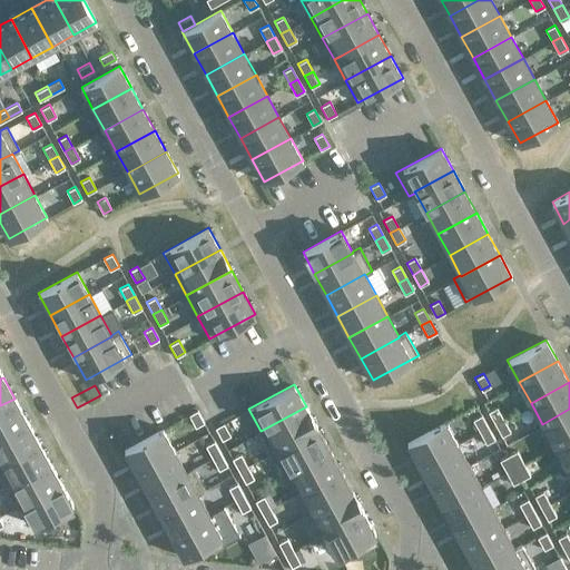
[(0,433),(26,420),(15,399),(0,405),(0,433)]
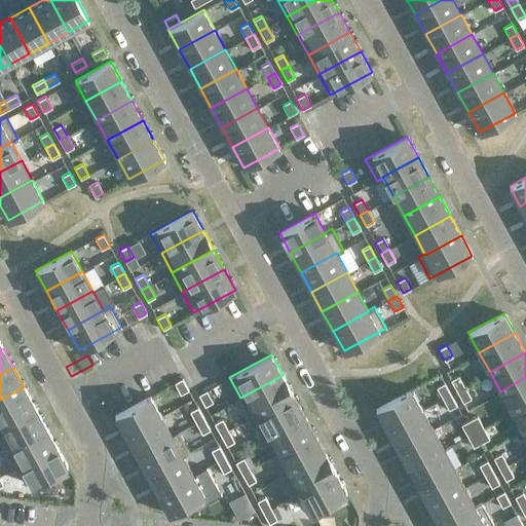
[(293,395),(283,375),(240,398),(251,417),(293,395)]
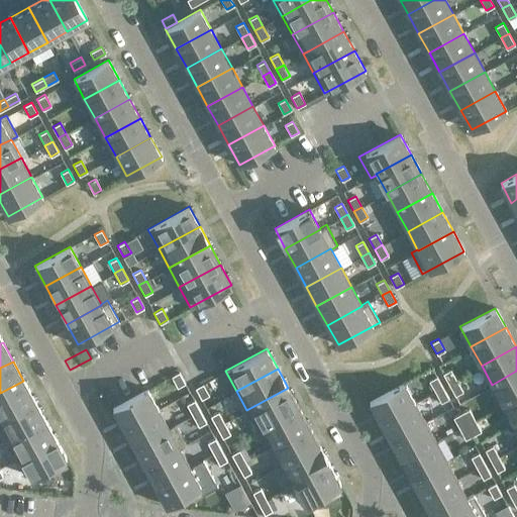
[(449,369),(442,373),(448,384),(455,380),(449,369)]
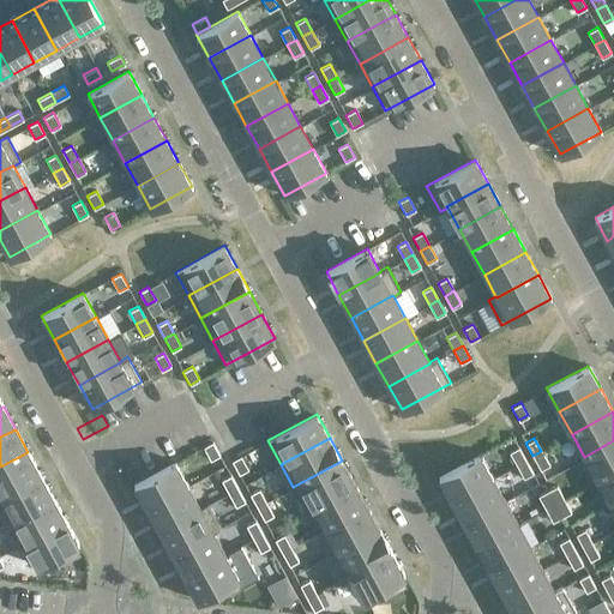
[(613,470),(613,440),(584,457),(596,480),(613,470)]
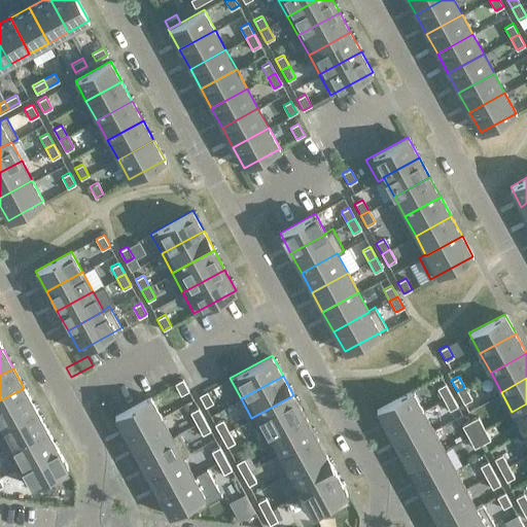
[(174,383),(180,394),(188,390),(182,379),(174,383)]
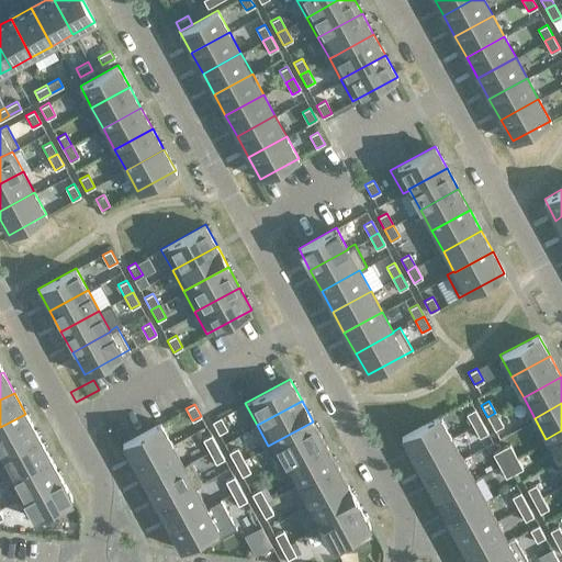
[(467,413),(473,425),(481,420),(474,408),(467,413)]
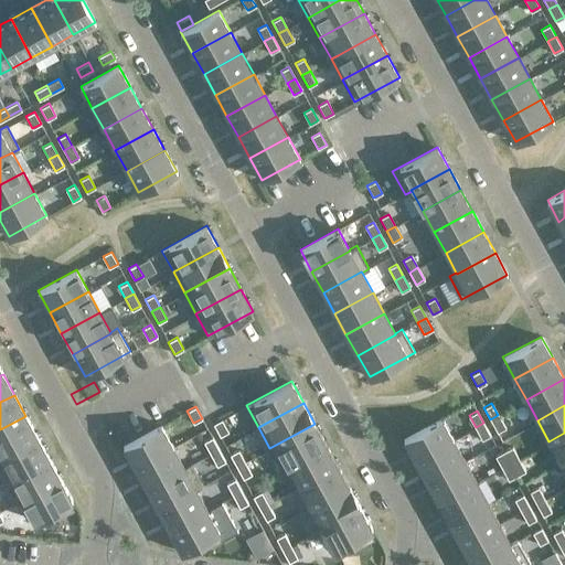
[(504,427),(498,415),(490,419),(497,432),(504,427)]
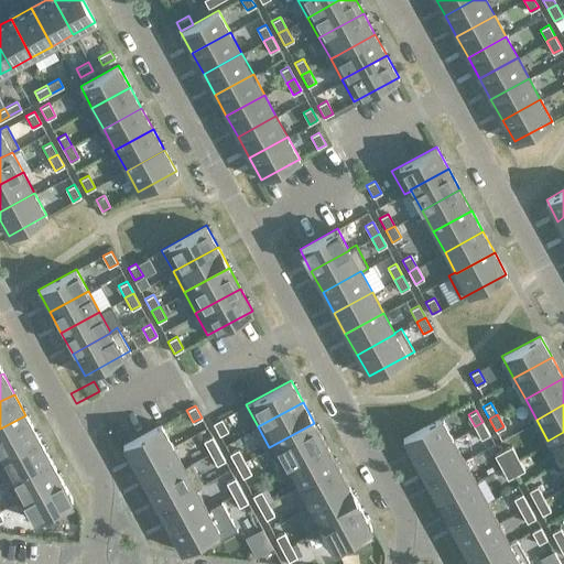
[(0,455),(38,435),(25,415),(0,429),(0,455)]
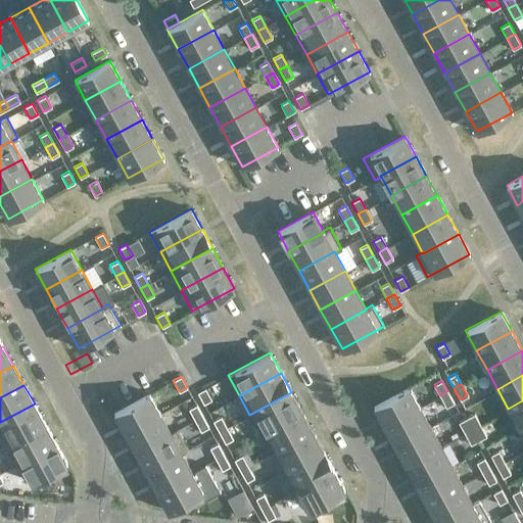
[(409,386),(373,406),(384,426),(420,407),(409,386)]
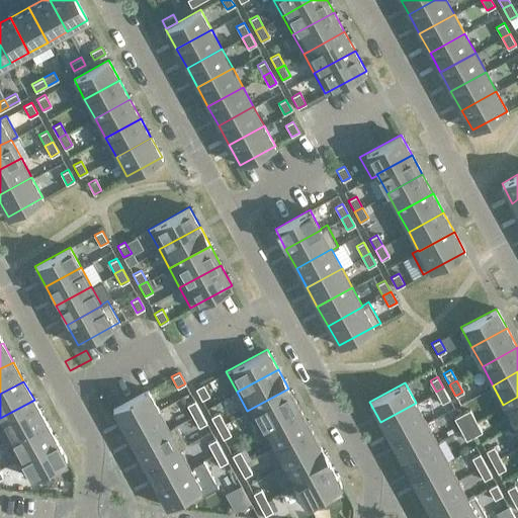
[(195,389),(201,400),(209,396),(202,384),(195,389)]
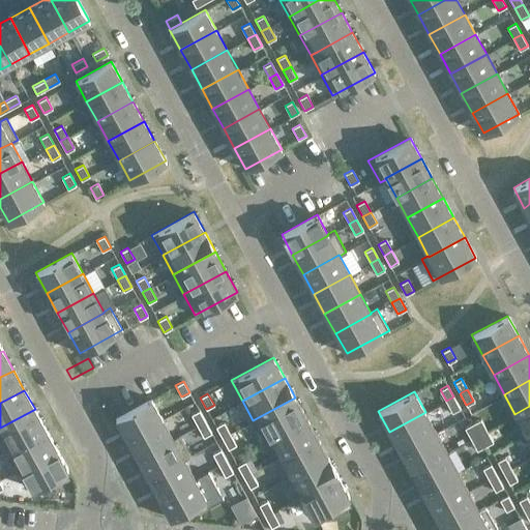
[(446,401),(452,413),(460,408),(453,396),(446,401)]
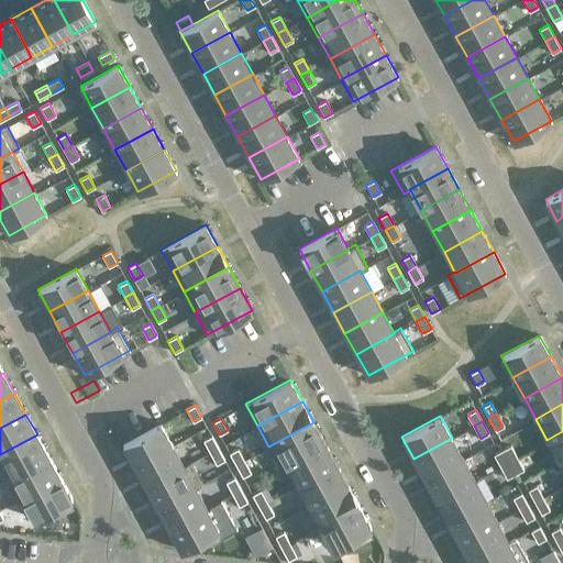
[(324,443),(313,422),(268,446),(280,468),(287,465),(287,464),(324,443)]
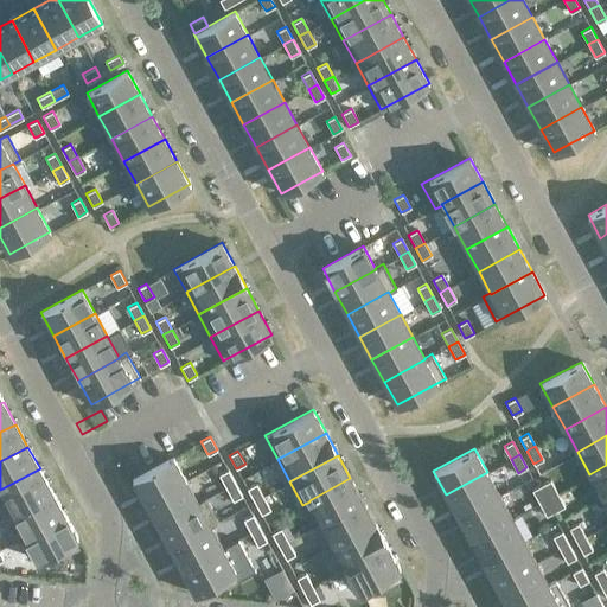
[(173,457),(132,479),(145,503),(186,480),(173,457)]
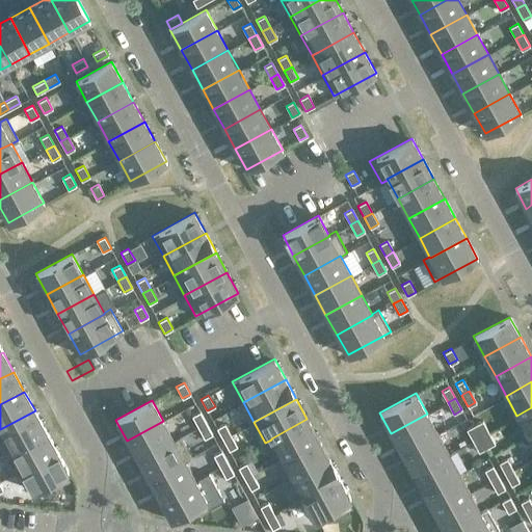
[(531,407),(516,416),(528,435),(531,432),(531,407)]
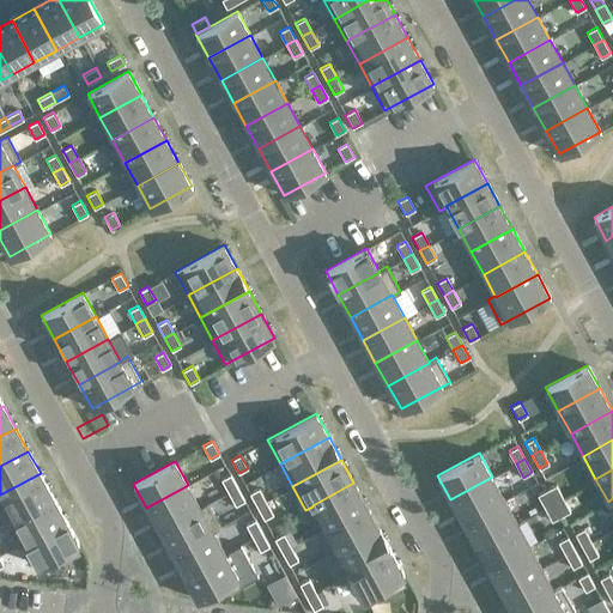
[(0,495),(0,516),(4,523),(11,519),(53,496),(41,473),(0,495)]
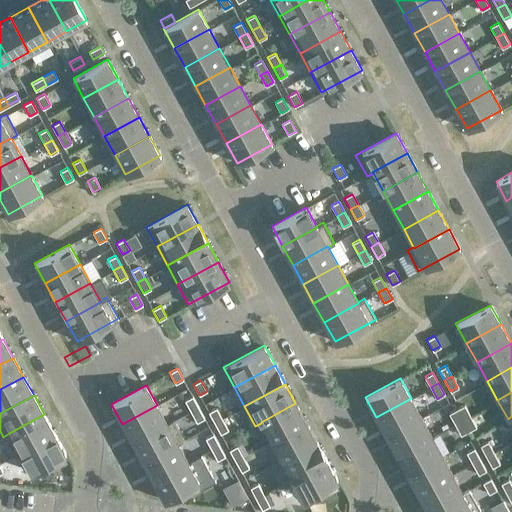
[(184,400),(190,411),(198,407),(192,396),(184,400)]
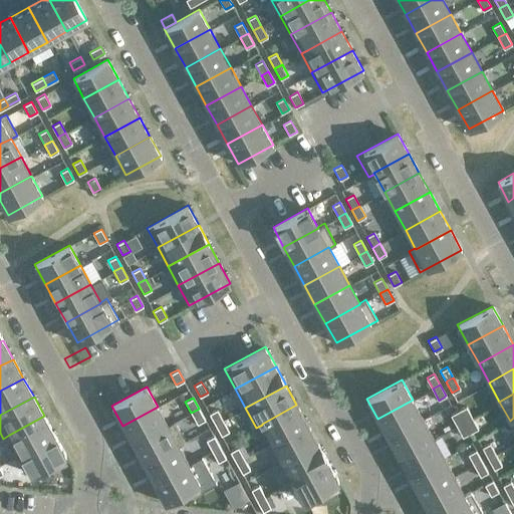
[(423,419),(413,400),(377,419),(388,438),(423,419)]
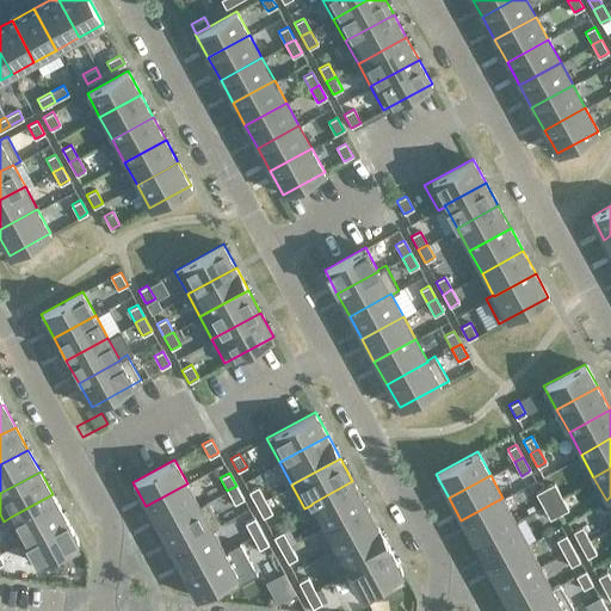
[(365,504),(352,481),(312,504),(312,505),(323,526),(365,504)]
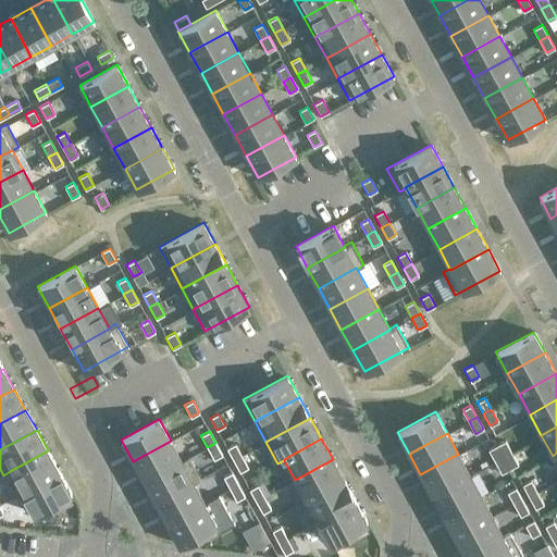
[(182,460),(171,441),(133,461),(144,482),(182,461),(182,460)]
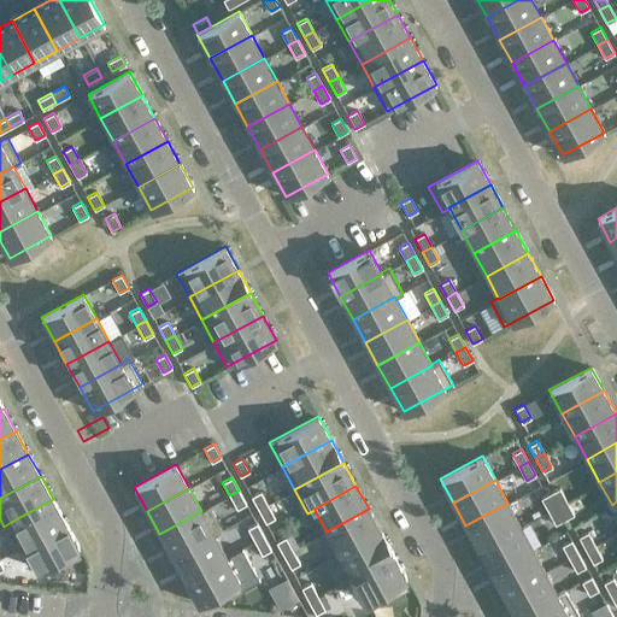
[(558,488),(550,493),(557,506),(565,500),(558,488)]
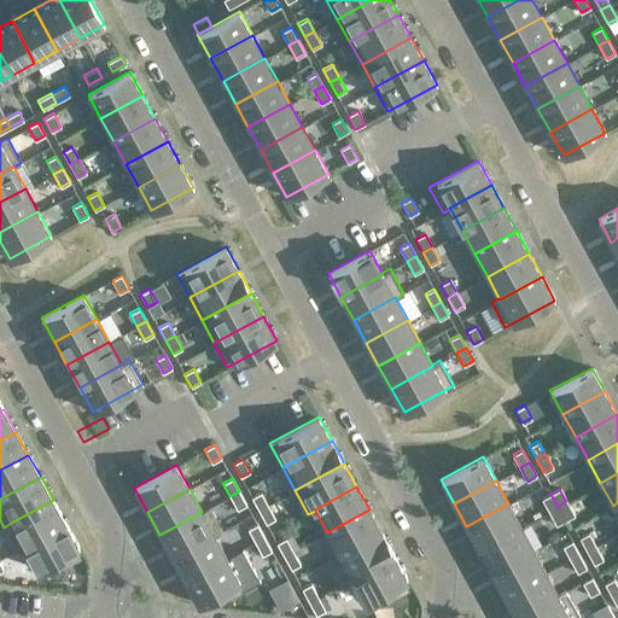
[(246,505),(239,491),(229,496),(237,509),(246,505)]
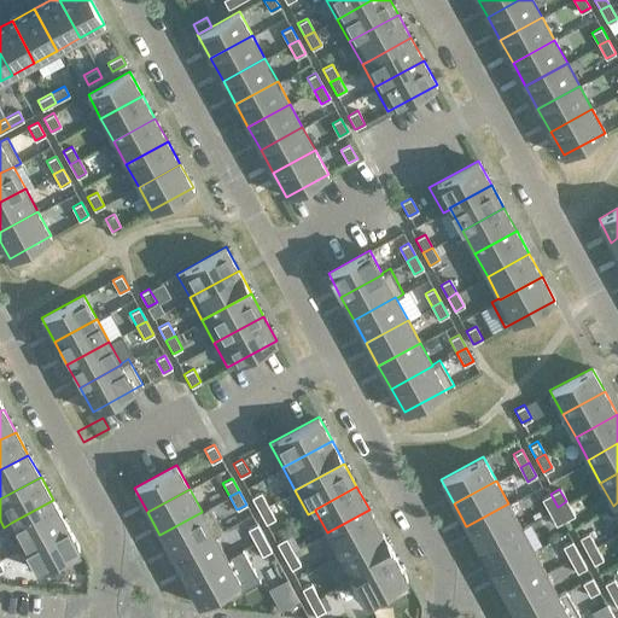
[(261,493),(251,497),(258,511),(268,505),(261,493)]
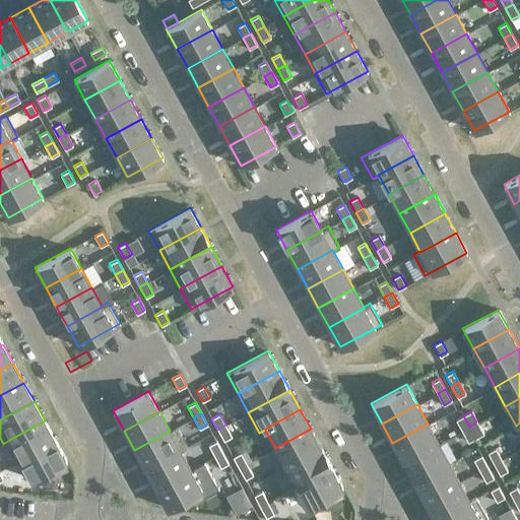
[(461,431),(469,427),(463,415),(455,419),(461,431)]
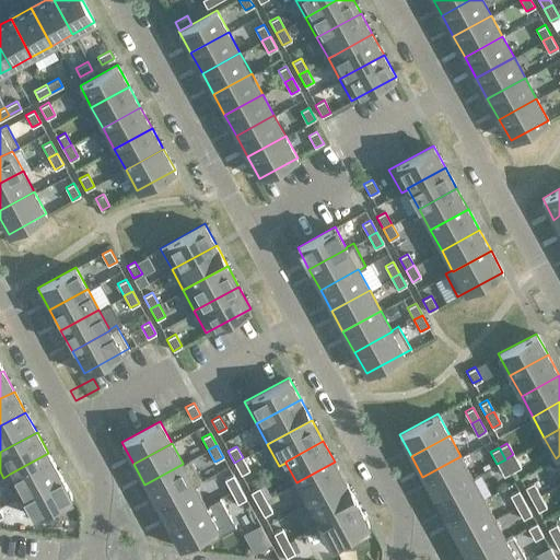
[(59,474),(48,453),(10,474),(3,478),(15,500),(22,496),(22,494),(59,474)]
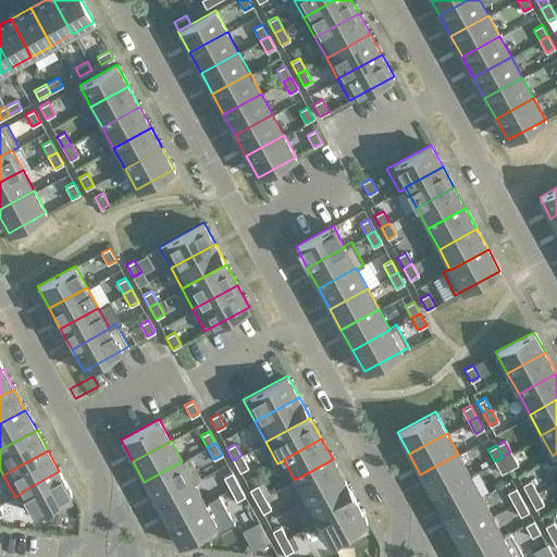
[(517,463),(510,452),(503,457),(509,469),(517,463)]
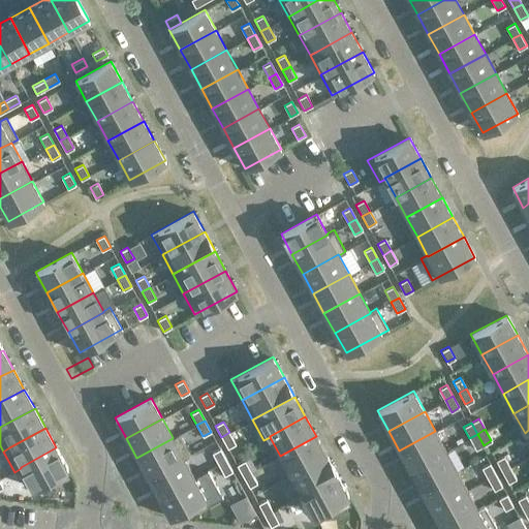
[(445,450),(435,431),(399,450),(410,470),(445,450)]
